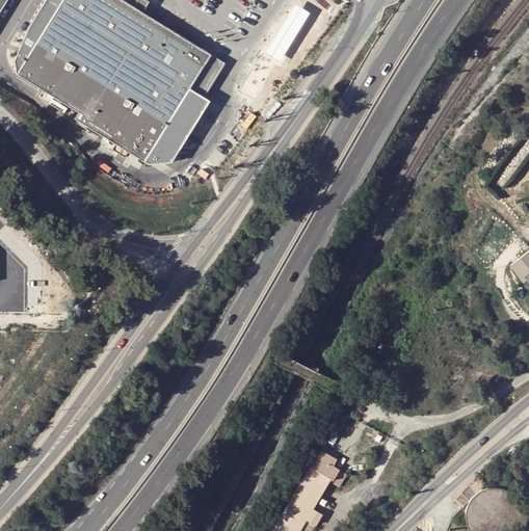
[(0,0),(0,15),(8,0),(0,0)]
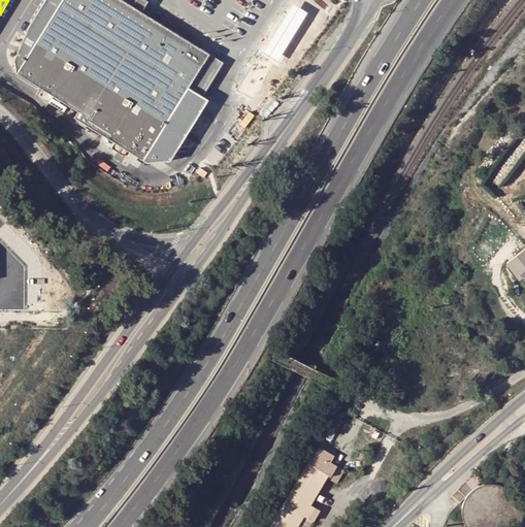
[(144,161),(210,54),(123,0),(62,0),(19,72),(80,110),(75,119),(144,161)]
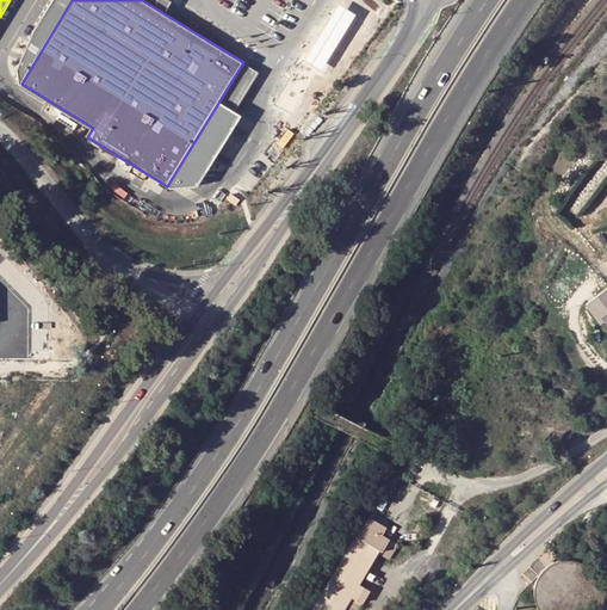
[(383,16),(359,0),(345,0),(313,53),(344,73),(383,16)]
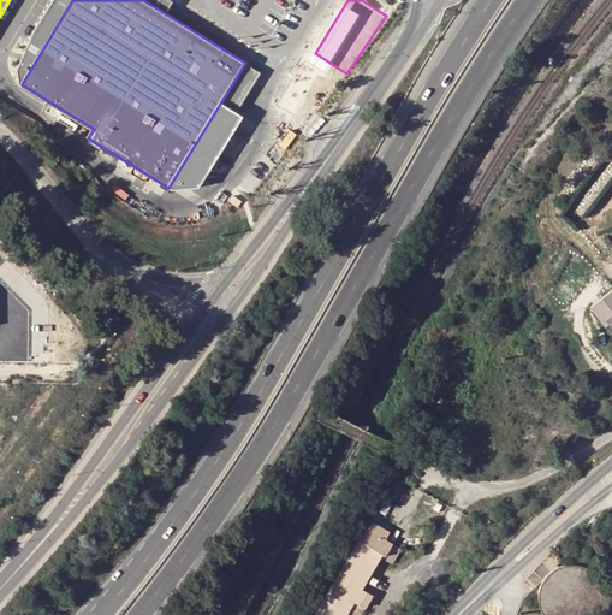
[(611,291),(594,306),(605,320),(608,318),(611,321),(611,291)]
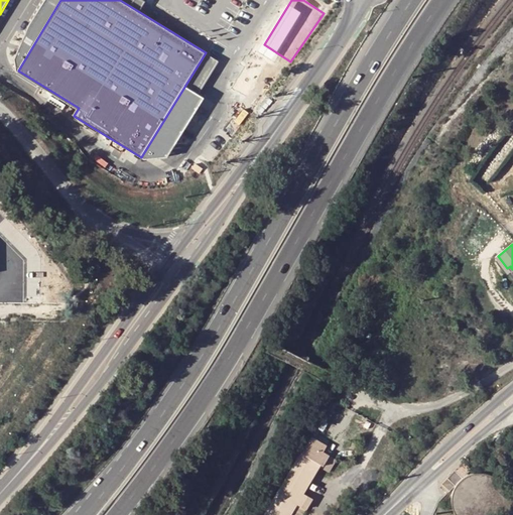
[(290,514),(324,462),(327,464),(333,455),(326,449),(330,443),(316,435),(306,452),(267,514),(290,514)]
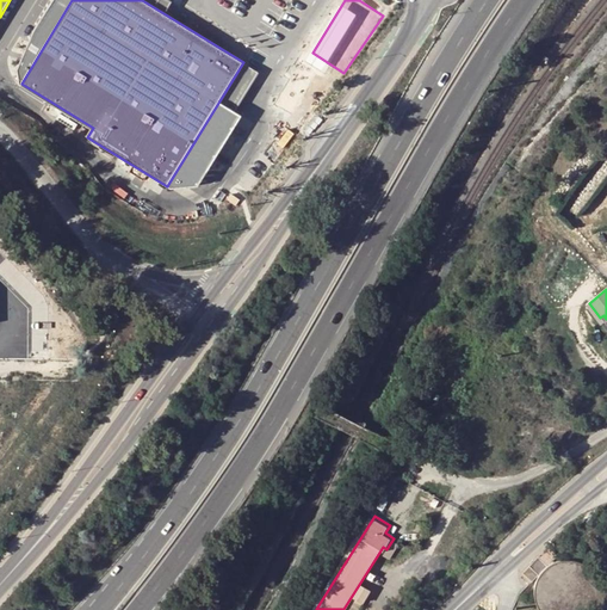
[(549,567),(551,566),(543,556),(526,572),(536,581),(543,574),(544,572),(546,570),(549,567)]
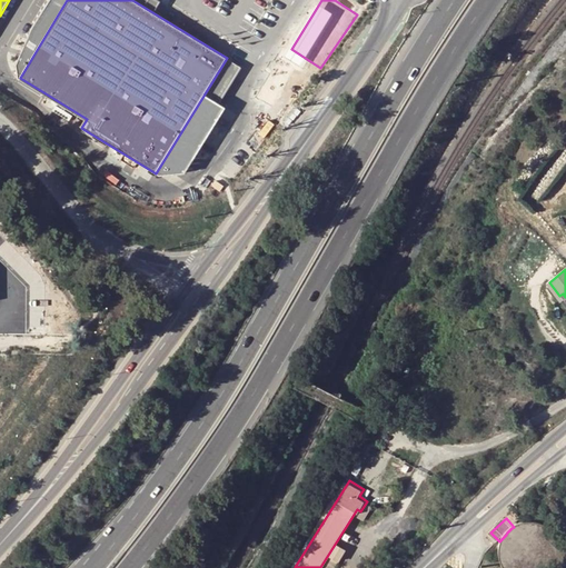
[(517,525),(514,527),(512,528),(509,530),(507,532),(506,535),(504,538),(503,541),(502,546),(502,549),(502,554),(502,557),(503,560),(504,565),(505,567),(558,567),(559,567),(560,564),(562,560),(563,556),(563,552),(563,549),(563,545),(562,541),(559,538),(558,535),(556,531),(553,528),(549,526),(546,525),(543,522),(539,521),(536,521),(532,520),(528,521),(524,521),(520,522),(517,525)]
